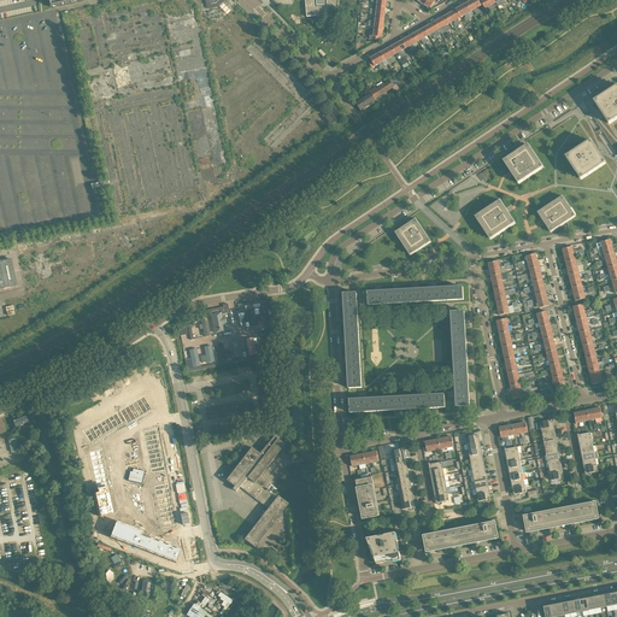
[(334,17),(335,0),(304,0),(306,17),(316,17),(325,17),(334,17)]
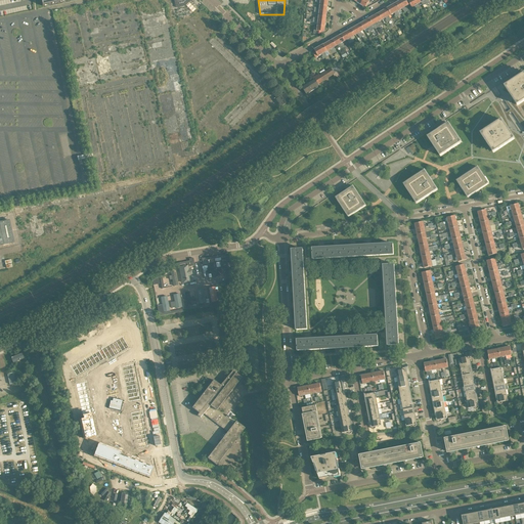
[(408,4),(405,0),(401,0),(400,1),(406,11),(408,10),(407,8),(406,6),(408,4)]
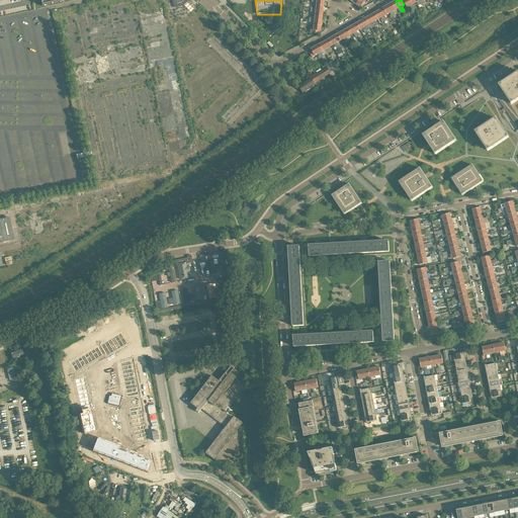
[(409,0),(405,0),(404,1),(407,7),(410,6),(412,10),(414,9),(409,0)]
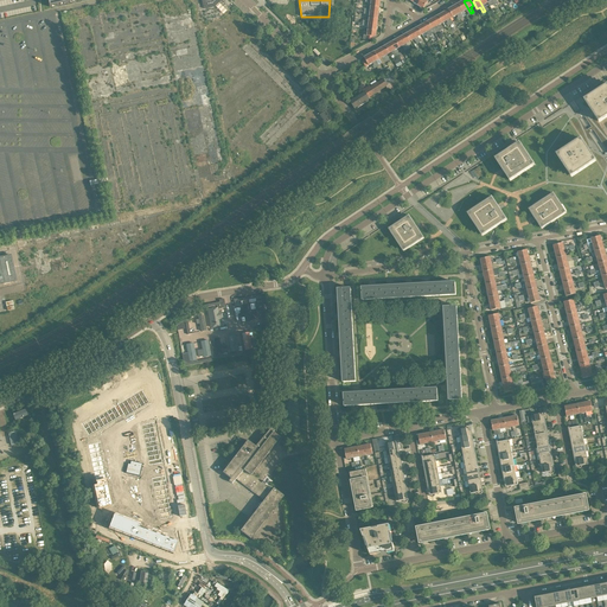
[(471,13),(464,1),(459,4),(464,11),(466,10),(467,12),(470,14),(471,13)]
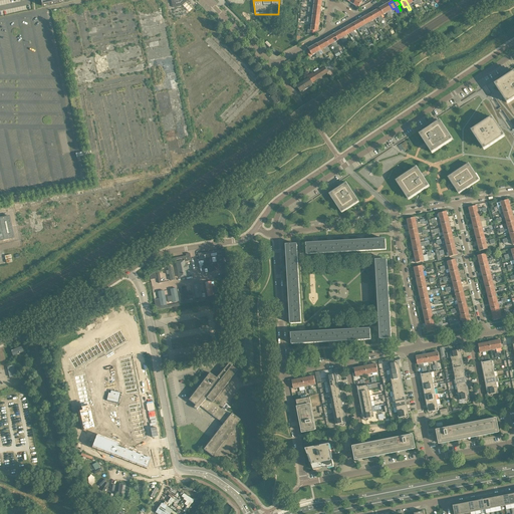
[(395,14),(393,9),(389,3),(384,5),(391,16),(395,14)]
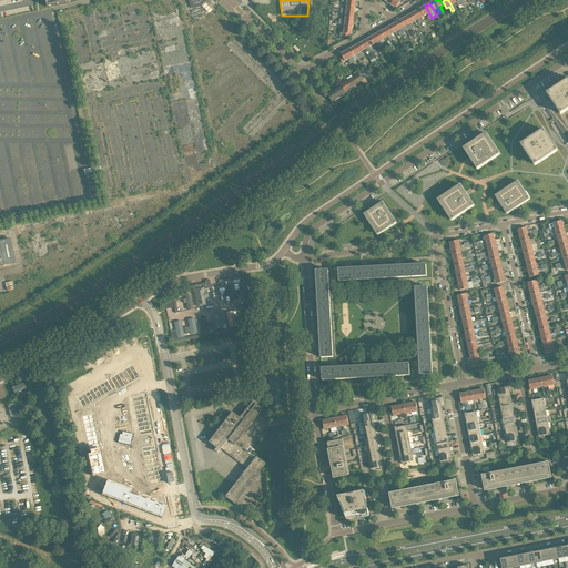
[(419,9),(424,16),(424,17),(427,13),(429,17),(428,17),(429,19),(432,18),(425,6),(419,9)]
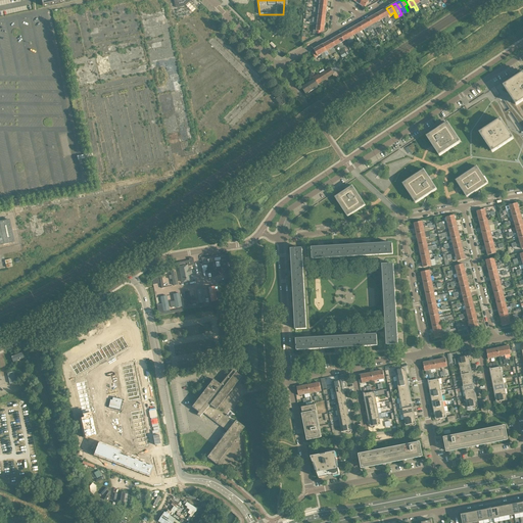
[(377,13),(381,19),(385,17),(386,19),(385,20),(386,22),(388,21),(382,11),(377,13)]
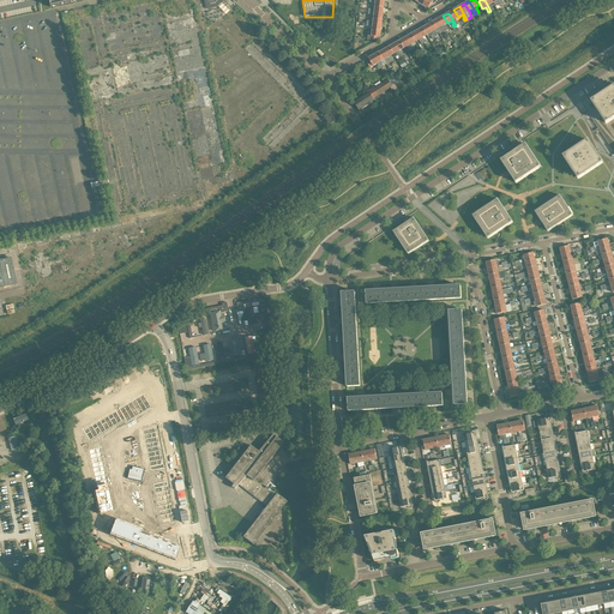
[(433,22),(437,29),(440,28),(441,30),(443,32),(445,31),(438,19),(433,22)]
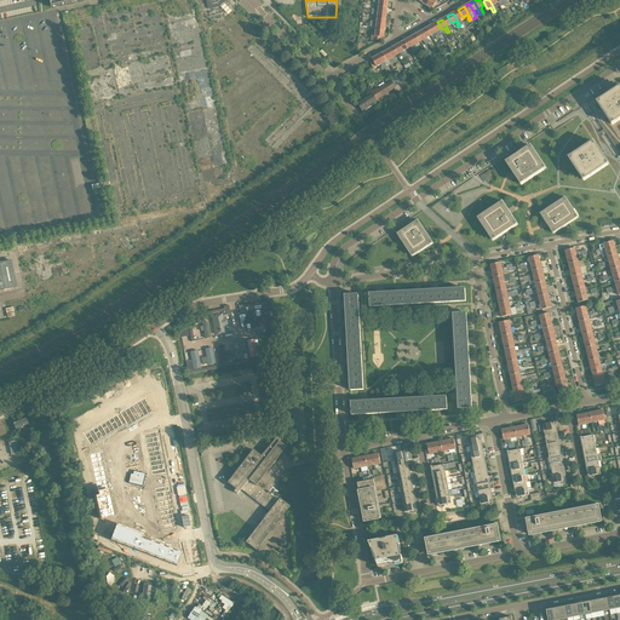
[(438,38),(432,26),(426,28),(431,35),(435,33),(436,35),(436,36),(437,39),(438,38)]
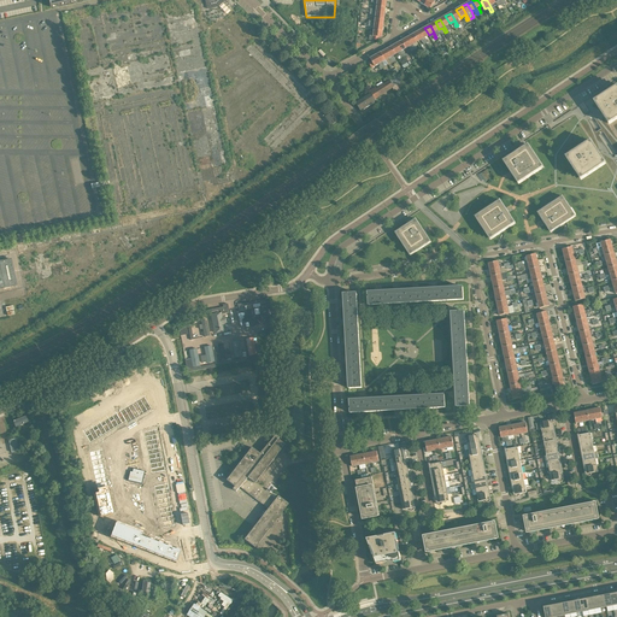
[(429,35),(424,28),(419,31),(427,43),(428,46),(430,45),(427,40),(424,37),(429,35)]
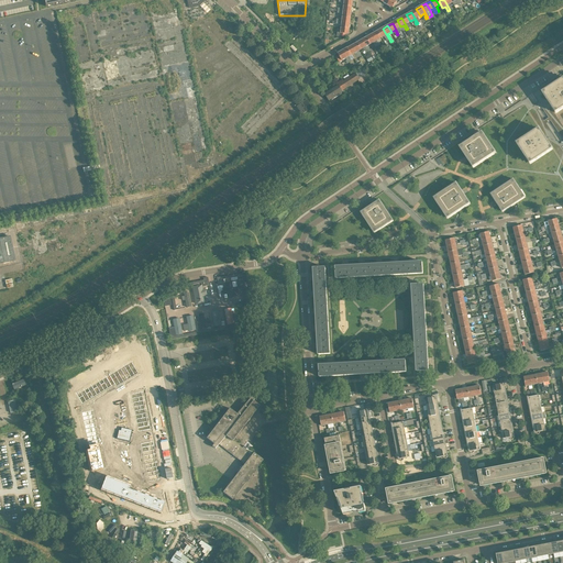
[(348,34),(349,29),(341,28),(340,32),(338,32),(337,36),(341,36),(344,37),(345,34),(348,34)]
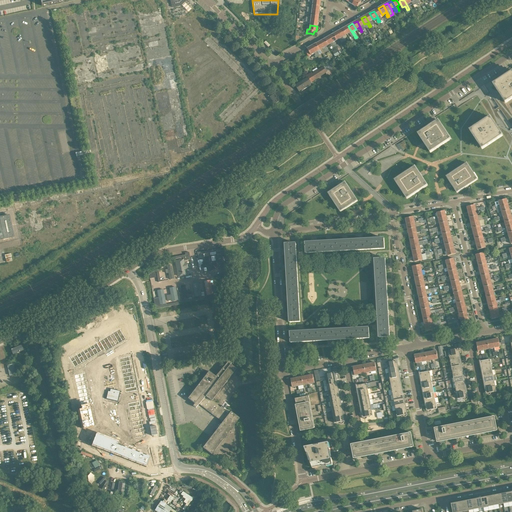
[(348,26),(343,28),(342,29),(346,35),(349,33),(351,35),(352,37),(354,36),(348,26)]
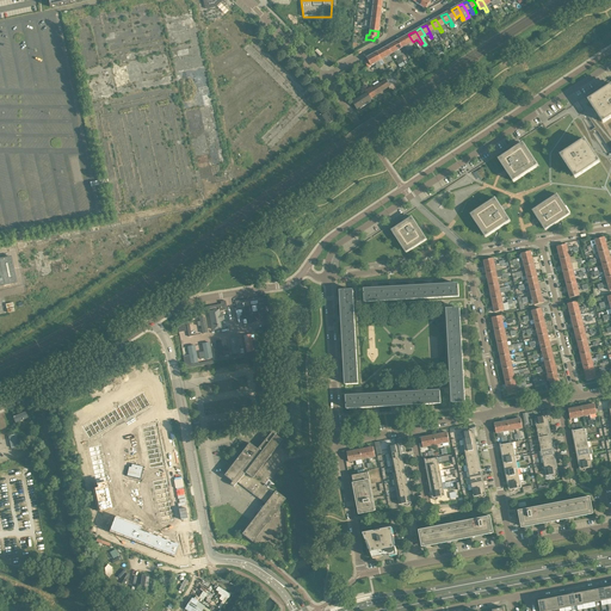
[(399,41),(402,48),(405,47),(407,49),(411,54),(412,54),(409,50),(411,50),(403,37),(399,41)]
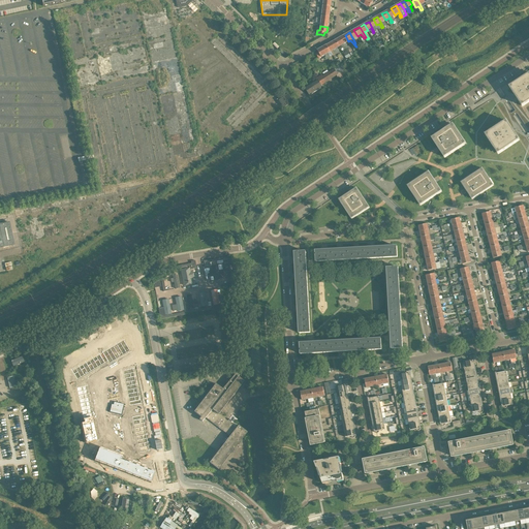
[(344,50),(346,49),(340,37),(336,40),(339,47),(342,45),(343,48),(344,50)]
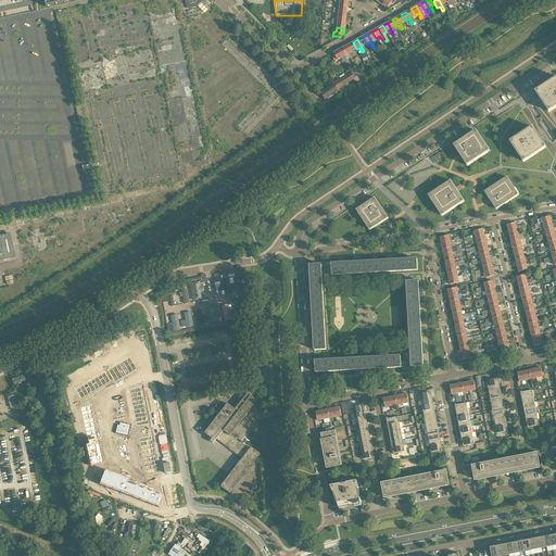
[(343,48),(348,54),(350,52),(351,55),(351,54),(353,57),(355,55),(349,45),(343,48)]
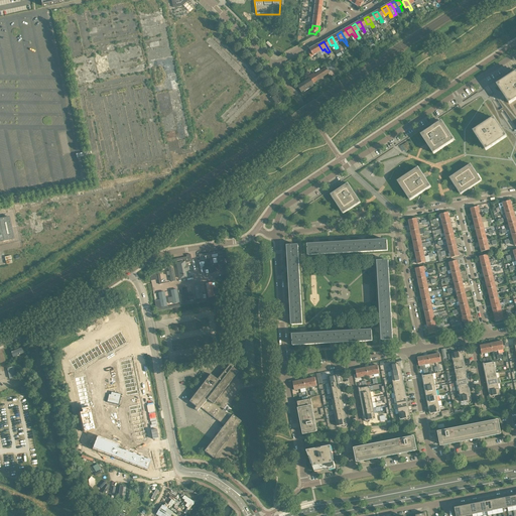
[(318,43),(314,46),(320,57),(323,56),(321,54),(321,53),(320,51),(323,50),(318,44),(318,43)]
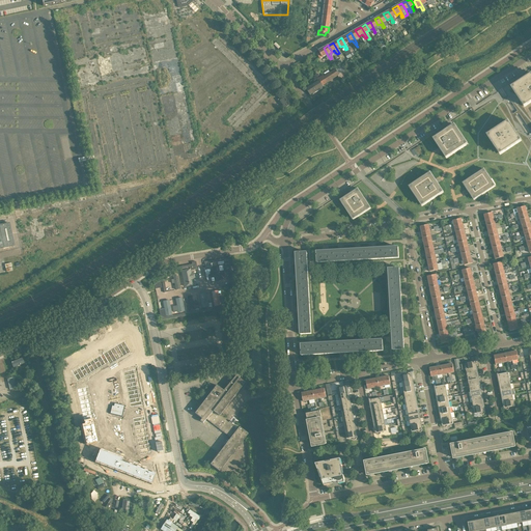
[(330,59),(324,48),(318,51),(319,53),(317,54),(319,58),(325,56),(326,58),(327,58),(328,60),(330,59)]
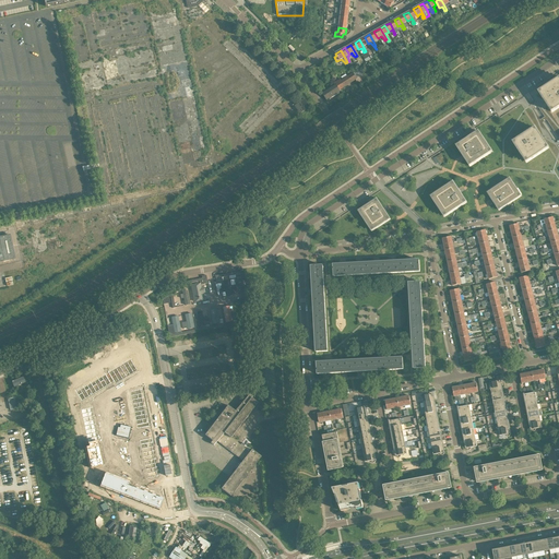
[(357,79),(354,73),(342,81),(341,80),(322,93),(328,100),(341,92),(340,90),(356,79),(357,79)]
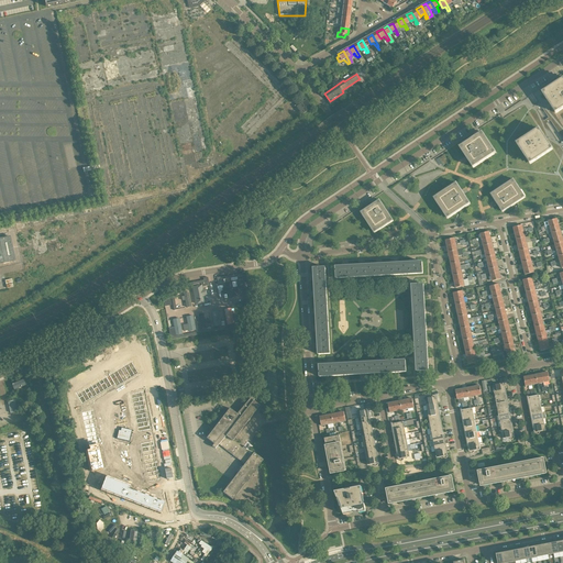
[(555,113),(559,111),(558,109),(561,107),(562,109),(562,108),(562,80),(562,81),(561,80),(562,80),(561,79),(543,91),(544,91),(547,95),(544,96),(547,98),(549,103),(555,113)]
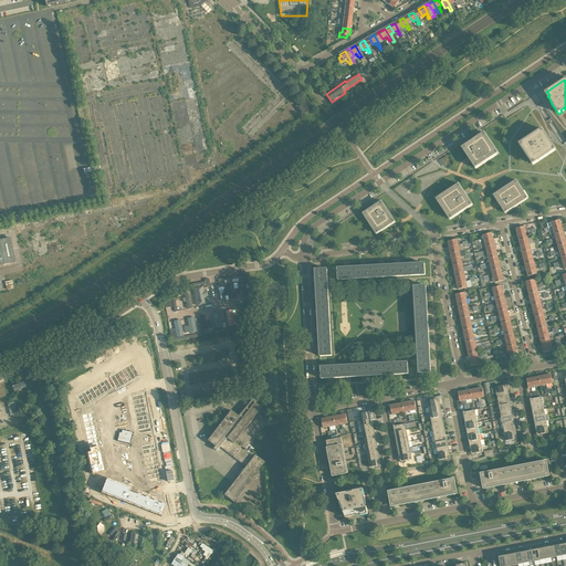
[(535,133),(523,142),(524,144),(521,146),(520,146),(525,153),(527,152),(530,155),(527,156),(532,163),(535,160),(536,161),(536,163),(554,150),(553,150),(551,147),(553,146),(548,138),(542,129),(540,130),(541,133),(536,135),(535,133)]
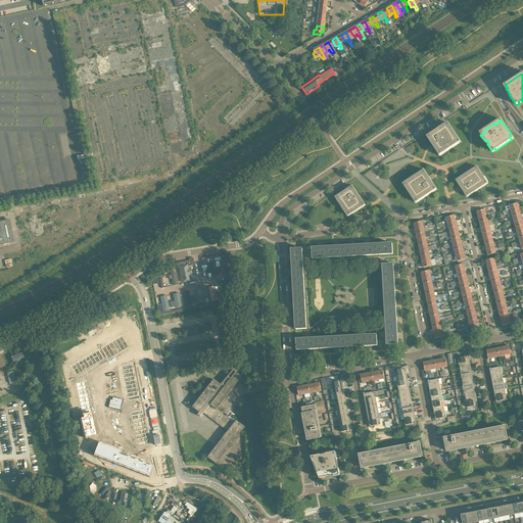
[(461,142),(447,123),(427,137),(433,146),(439,155),(461,142)]
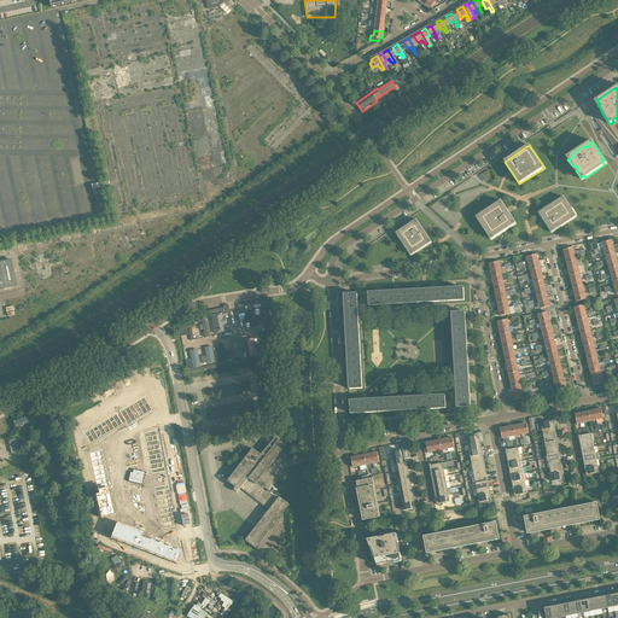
[(493,178),(488,170),(482,174),(487,181),(493,178)]
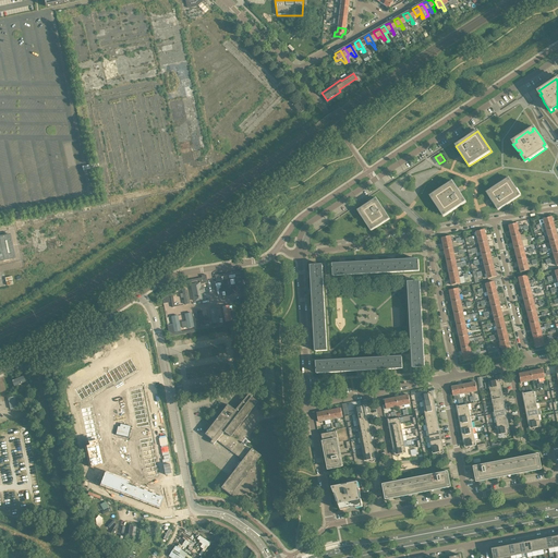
[(520,195),(509,178),(486,192),(492,201),(498,210),(520,195)]
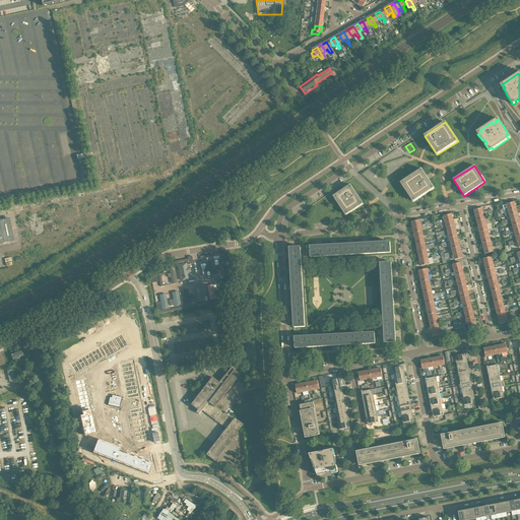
[(401,183),(413,202),(434,188),(428,178),(421,169),(401,183)]
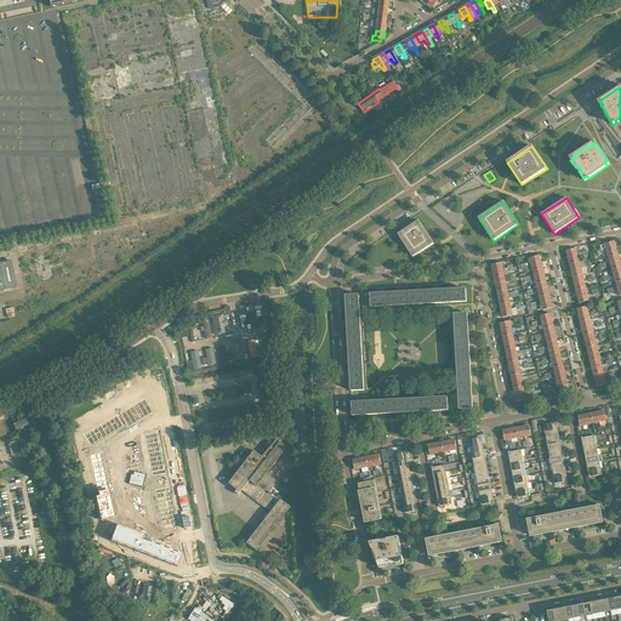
[(398,234),(412,257),(433,243),(426,232),(419,221),(398,234)]
